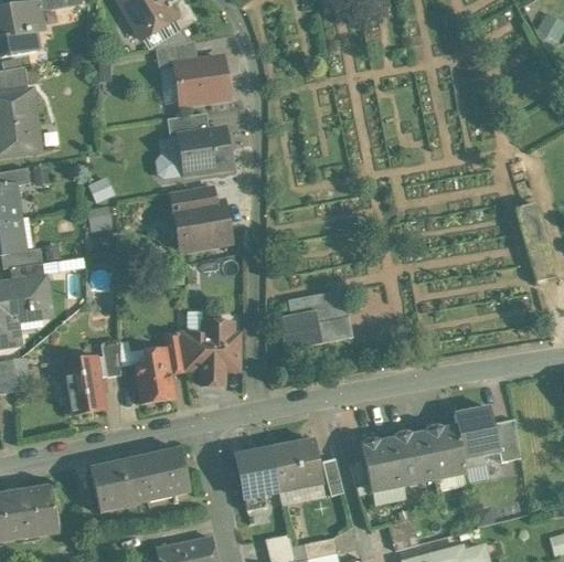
[(32,0),(0,6),(0,55),(38,49),(33,30),(42,28),(39,10),(38,0),(32,0)]
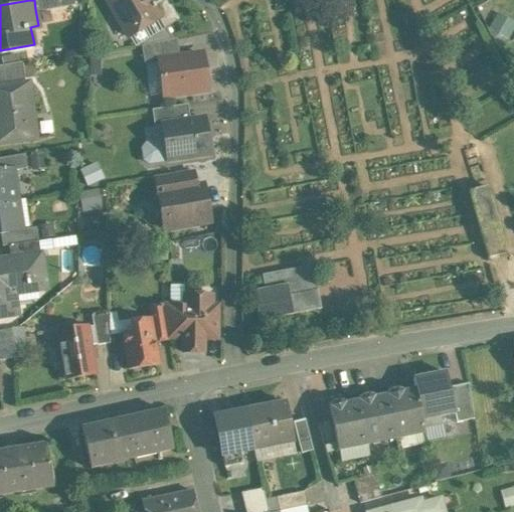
[(29,0),(34,0),(35,9),(59,4),(58,0),(29,0)]
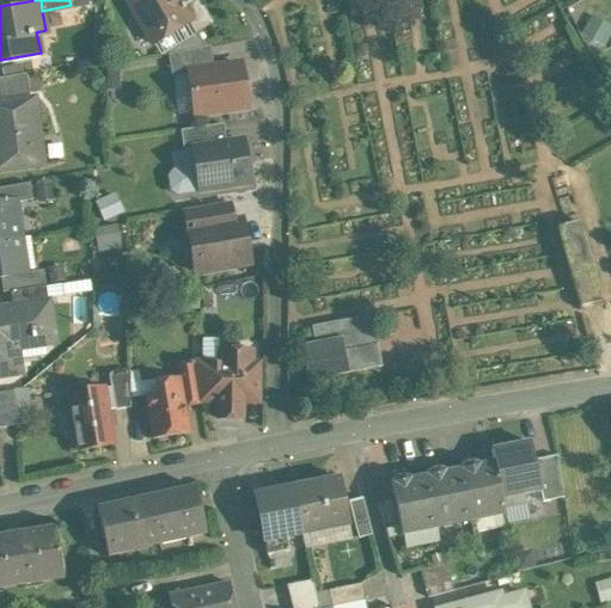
[(129,0),(153,41),(189,19),(190,18),(182,2),(179,0),(129,0)]
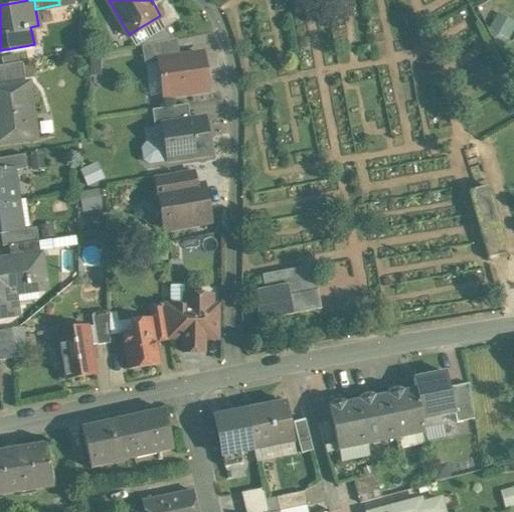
[(180,17),(170,0),(156,0),(153,2),(160,15),(159,16),(165,26),(180,17)]
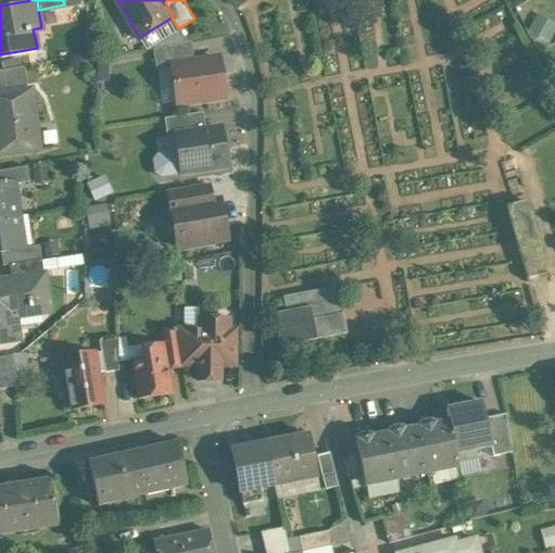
[(192,39),(154,47),(158,66),(173,64),(173,63),(196,60),(192,39)]
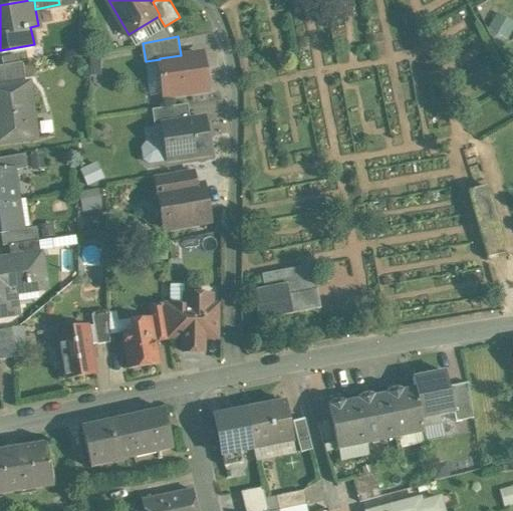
[(181,55),(160,58),(160,59),(165,90),(165,93),(208,86),(203,52),(181,55)]
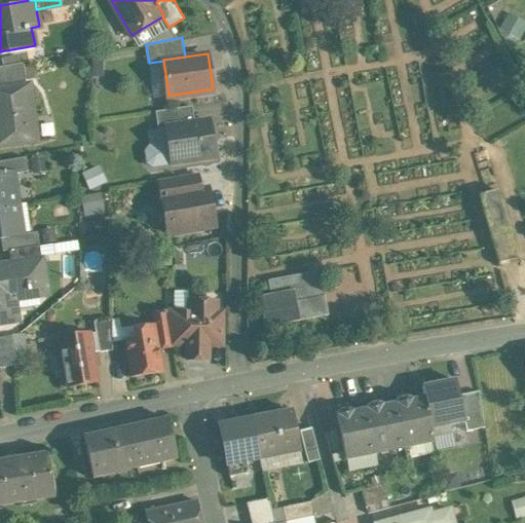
[(23,61),(0,65),(0,85),(26,82),(23,61)]
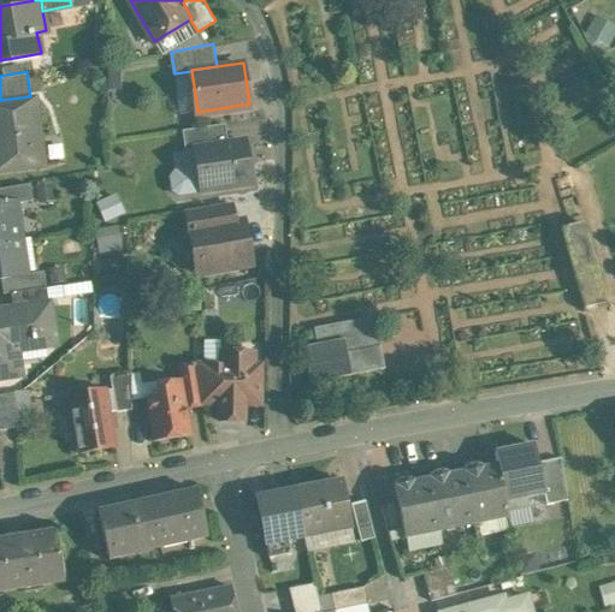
[(191,71),(175,73),(179,112),(197,108),(191,71)]
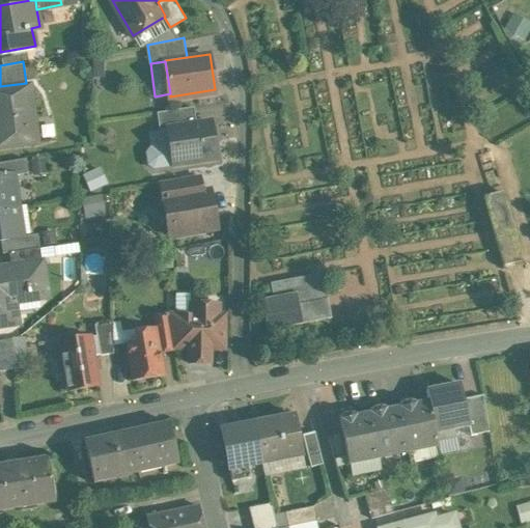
[(0,86),(0,145),(38,140),(31,83),(26,83),(0,86)]
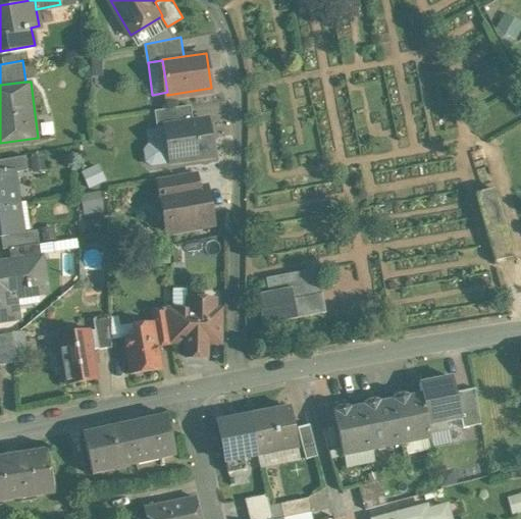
[(192,104),(155,109),(157,126),(165,124),(194,119),(192,104)]
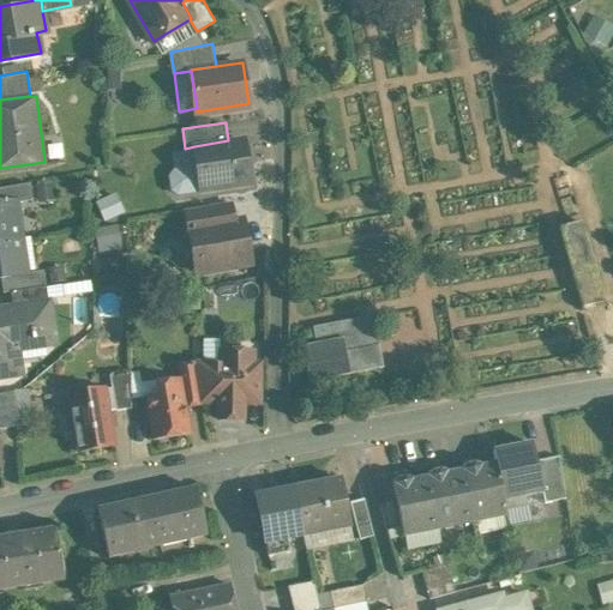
[(228,140),(194,146),(198,165),(175,169),(170,174),(173,187),(178,192),(251,181),(245,138),(228,140)]
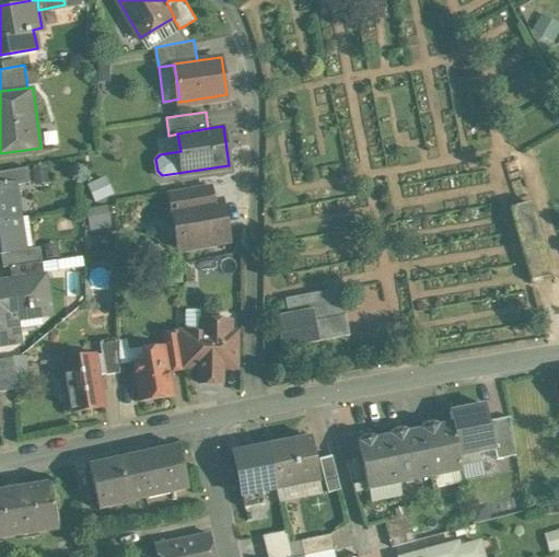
[(28,165),(0,170),(0,184),(12,182),(12,184),(31,181),(28,165)]
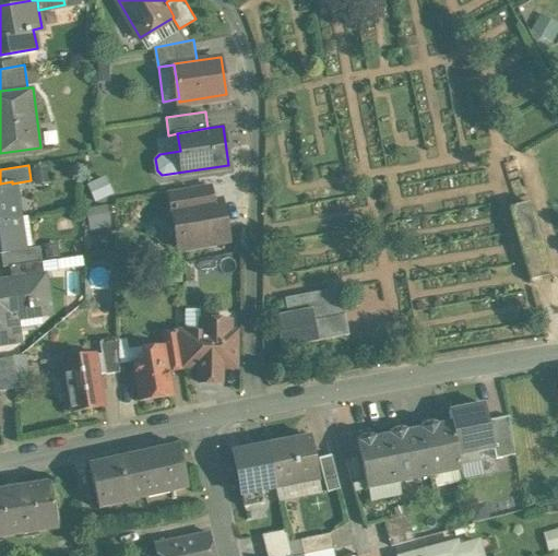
[(0,184),(0,217),(18,215),(12,184),(12,181),(0,184)]
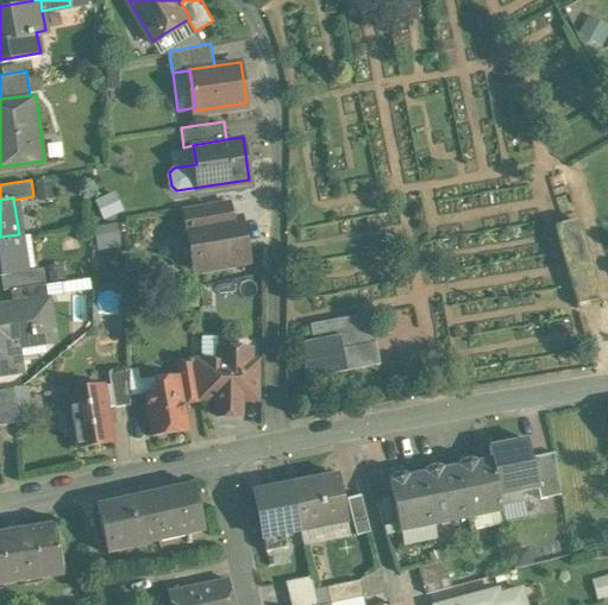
[(227,199),(186,206),(189,227),(231,219),(227,199)]
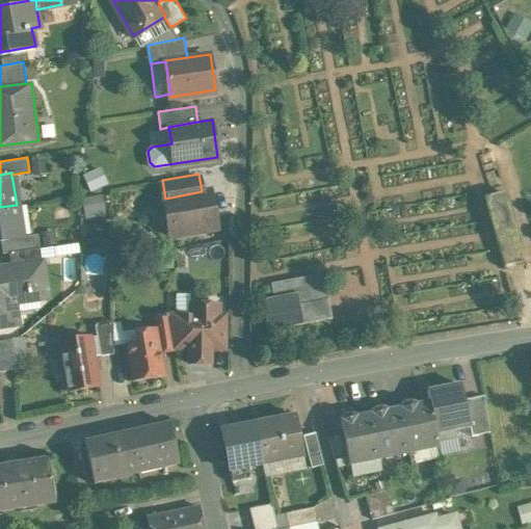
[(202,191),(165,199),(171,234),(217,226),(210,190),(202,191)]
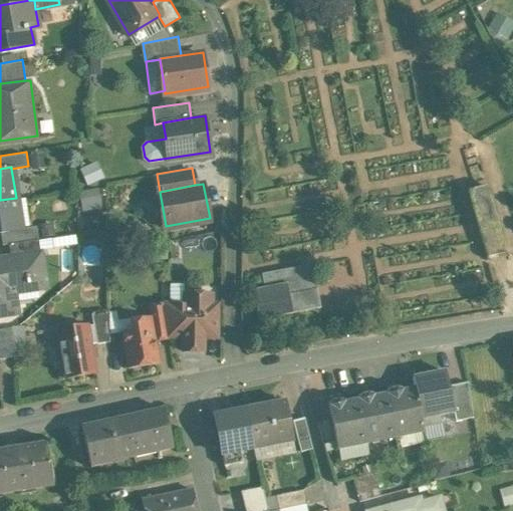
[(498,224),(485,184),(469,189),(488,256),(506,251),(498,224)]
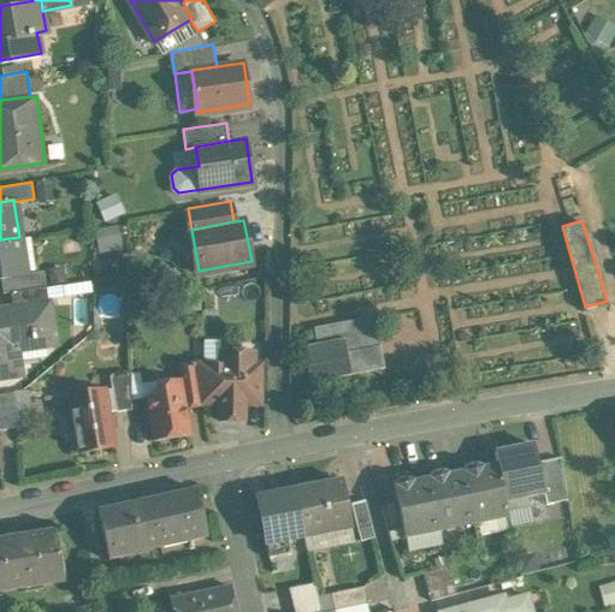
[(94,226),(99,247),(120,243),(116,221),(94,226)]
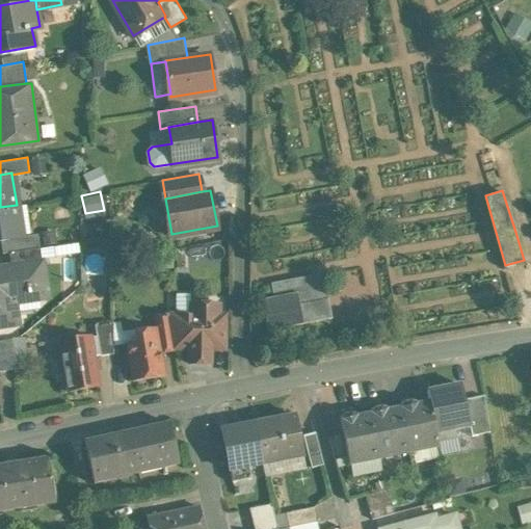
[(17,205),(0,207),(0,239),(1,239),(22,236),(21,235),(17,205)]
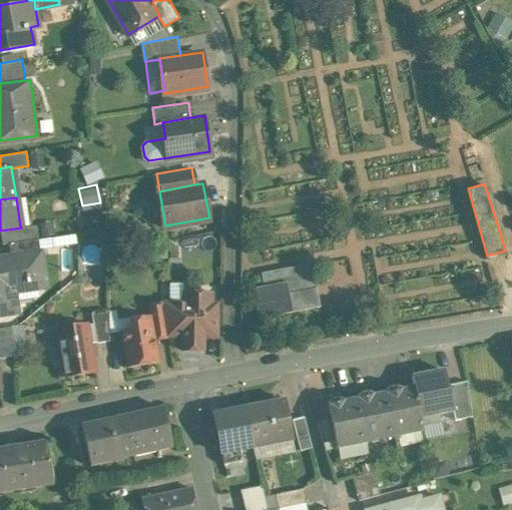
[(37,224),(20,226),(21,227),(1,230),(3,242),(9,242),(9,241),(39,237),(37,224)]
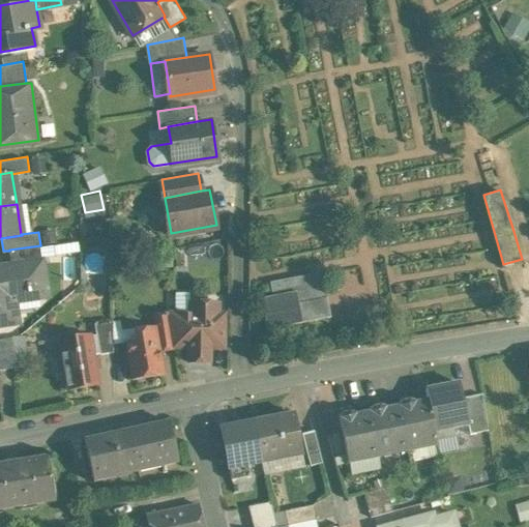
[(524,253),(528,251),(528,232),(520,235),(524,253)]
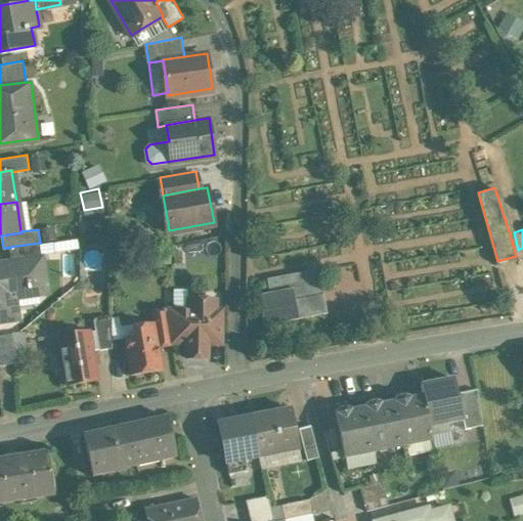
[(40,243),(9,247),(9,248),(11,261),(42,256),(40,243)]
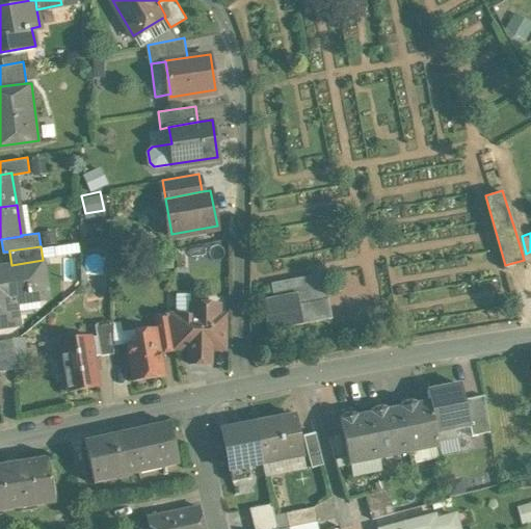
[(11,265),(0,266),(0,324),(19,322),(16,300),(48,295),(43,260),(11,265)]
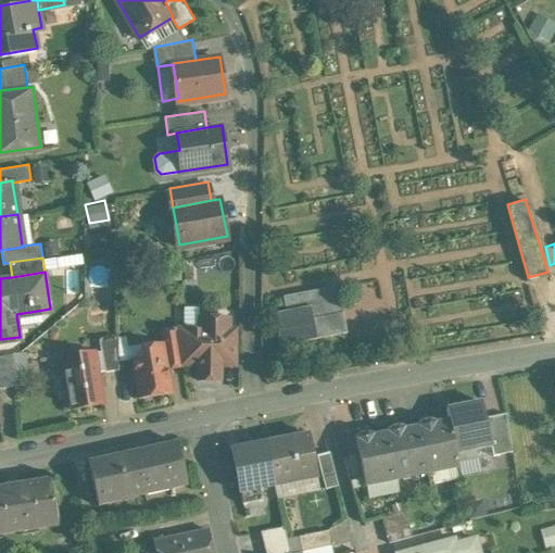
[(339,284),(284,294),(287,310),(275,312),(281,343),(348,331),(339,284)]
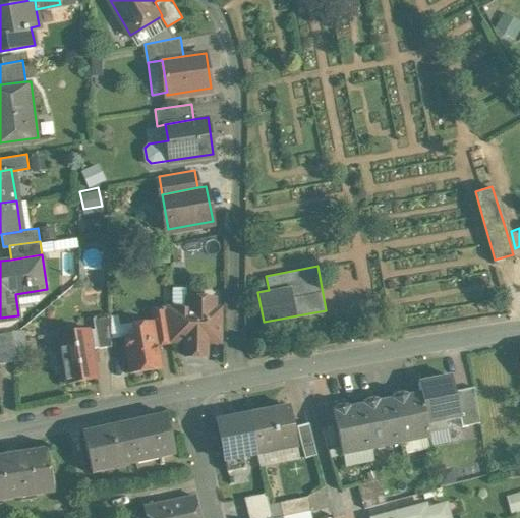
[(216,296),(193,296),(193,306),(165,306),(171,340),(186,340),(186,354),(207,354),(207,340),(208,306),(216,306),(216,296)]
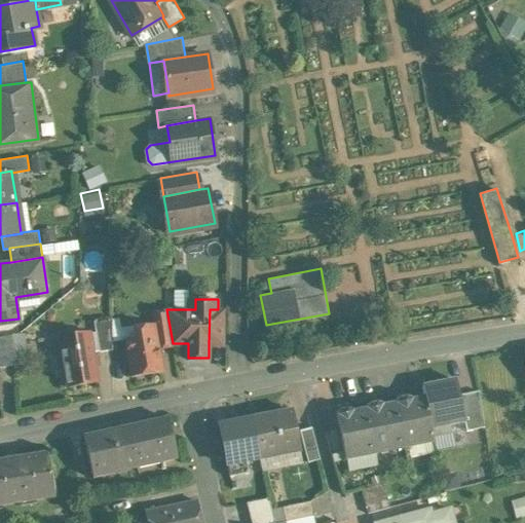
[(166,308),(153,311),(154,323),(156,323),(160,347),(174,345),(173,343),(166,309),(166,308)]
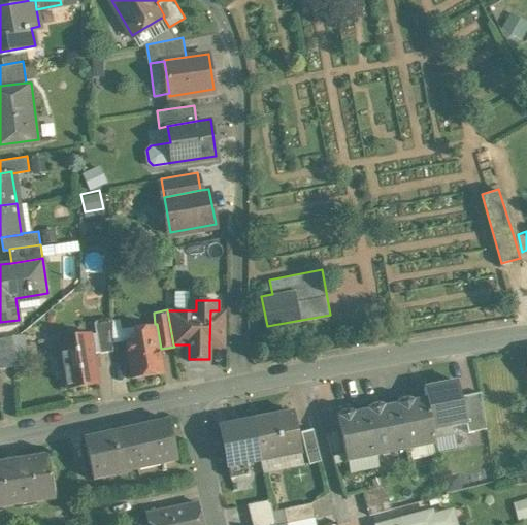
[(219,310),(210,310),(209,345),(224,346),(224,310),(219,310)]
